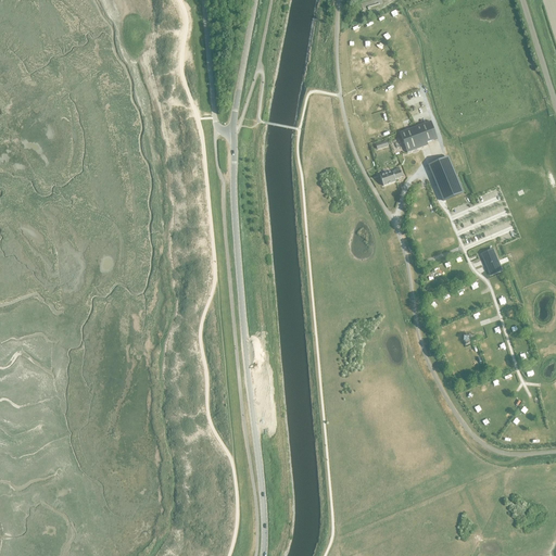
[(357,103),(364,99),(362,93),(354,98),(357,103)]
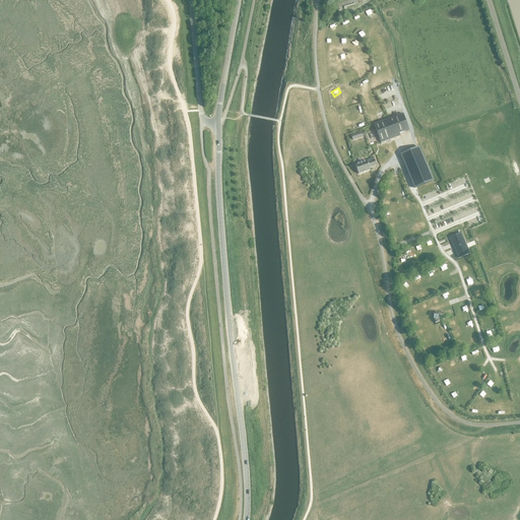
[(399,133),(409,130),(403,114),(375,125),(381,143),(400,136),(399,133)]
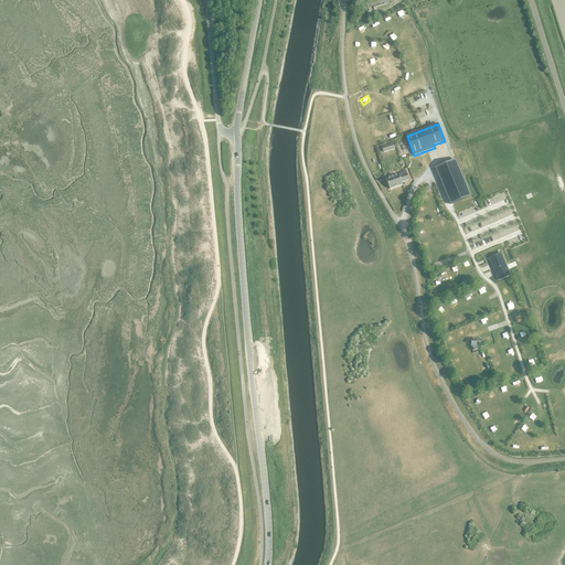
[(462,171),(468,168),(459,148),(454,150),(462,171)]
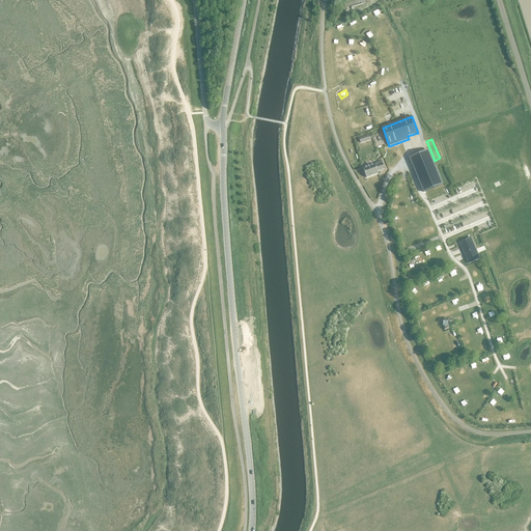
[(409,159),(423,192),(442,185),(428,150),(409,159)]
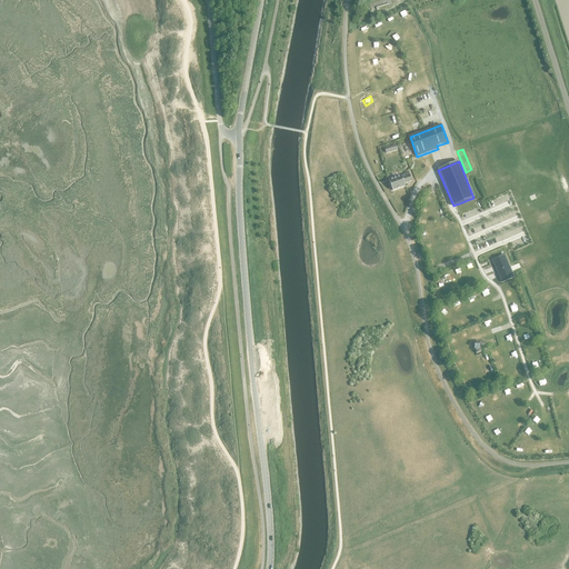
[(400,176),(389,180),(392,191),(405,187),(403,185),(411,181),(408,172),(402,175),(402,176),(401,177),(400,176)]
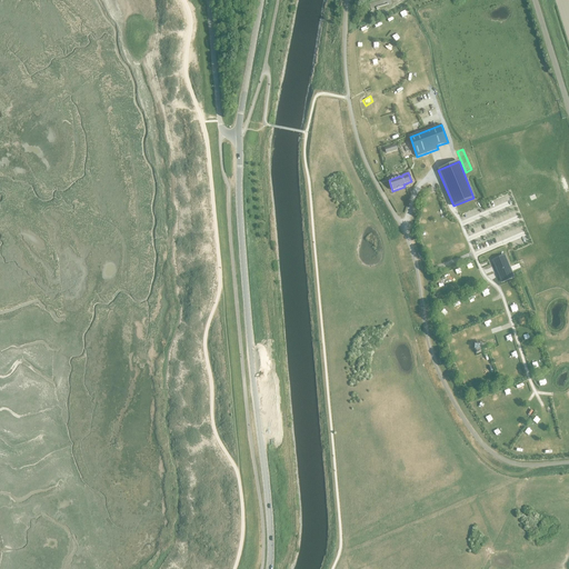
[(505,256),(492,261),(501,281),(513,277),(505,256)]
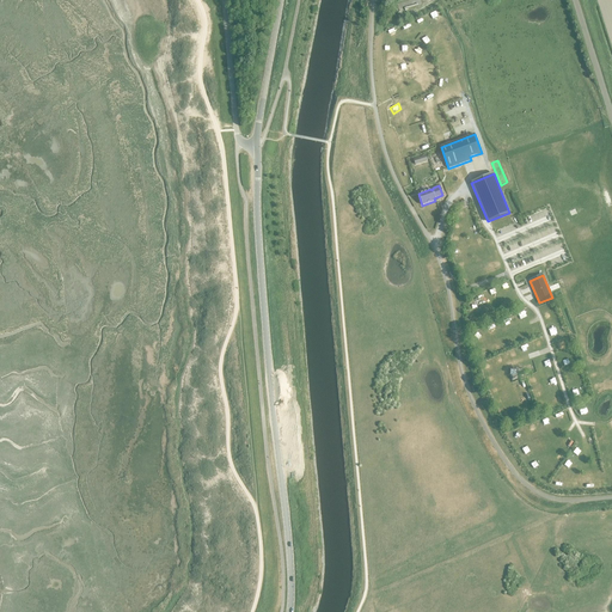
[(546,428),(552,427),(548,417),(543,418),(546,428)]
